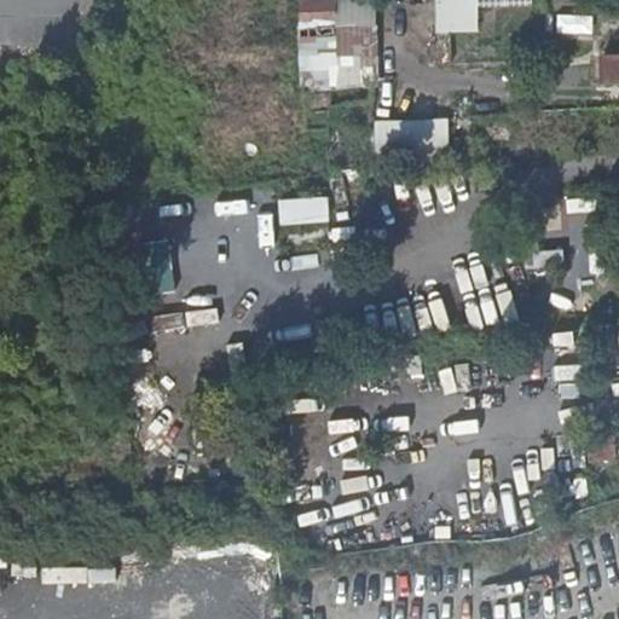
[(325,1),(327,12),(365,11),(364,0),(343,0),(328,1),(325,1)]
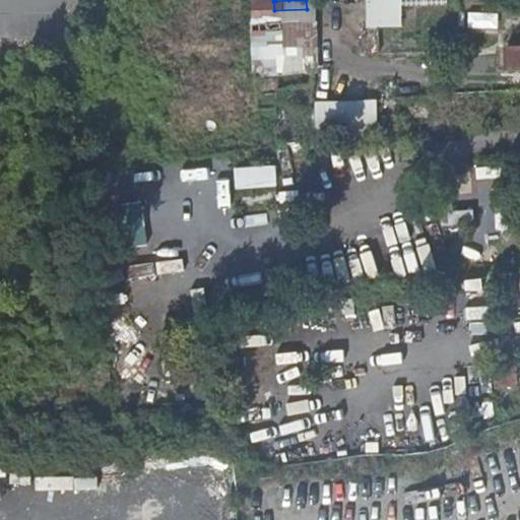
[(366,0),(367,27),(378,27),(379,49),(448,48),(447,0),(366,0)]
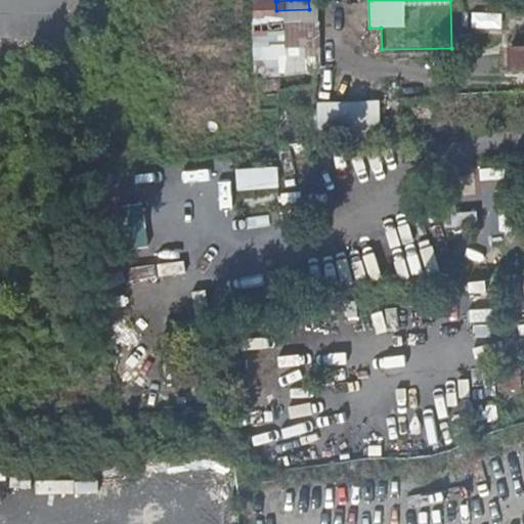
[(275,1),(253,1),(253,3),(254,25),(265,25),(276,25),(276,10),(275,1)]
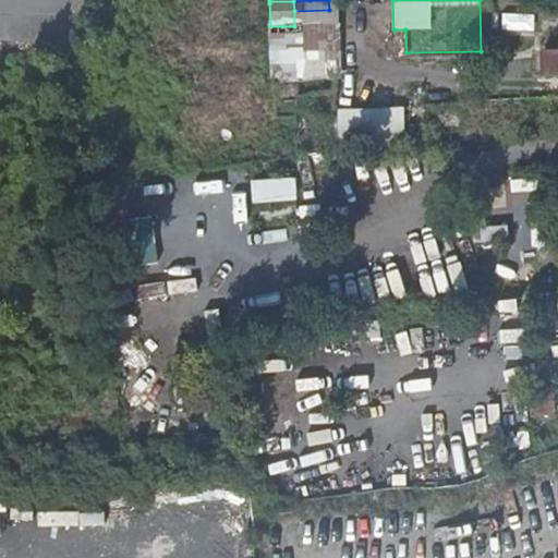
[(270,28),(270,31),(273,68),(283,67),(282,26),(270,26),(270,28)]
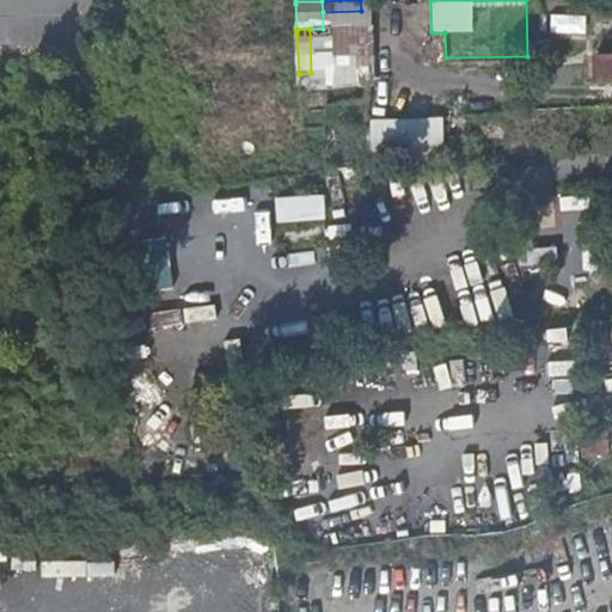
[(611,83),(611,60),(592,61),(593,84),(611,83)]
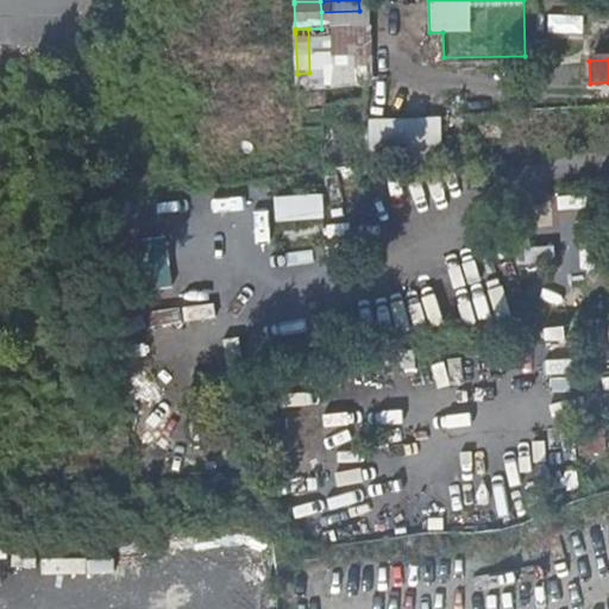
[(443,156),(443,117),(370,118),(370,157),(443,156)]
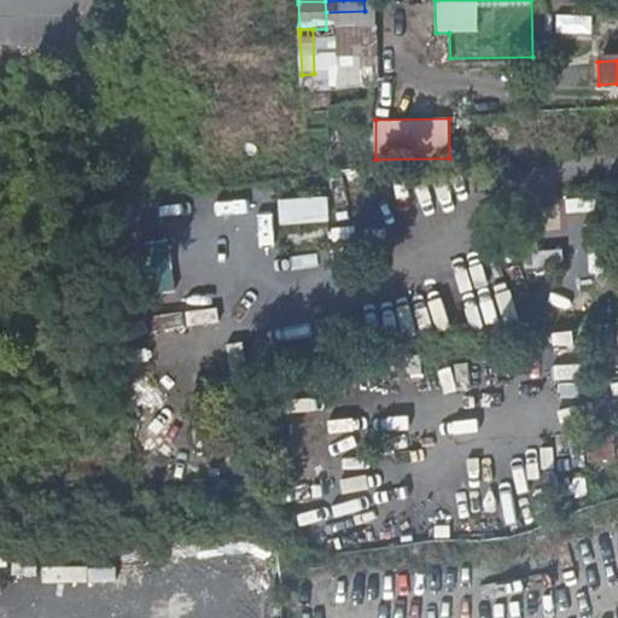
[(357,196),(356,181),(334,184),(334,198),(357,196)]
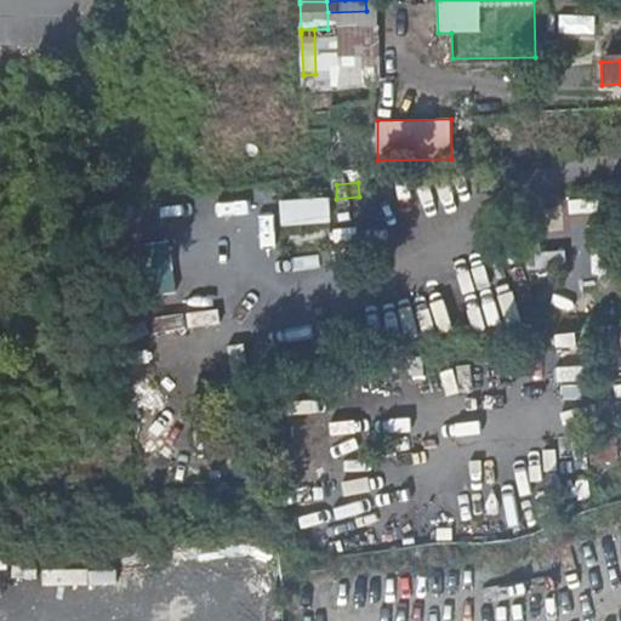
[(611,227),(609,195),(558,198),(559,229),(611,227)]
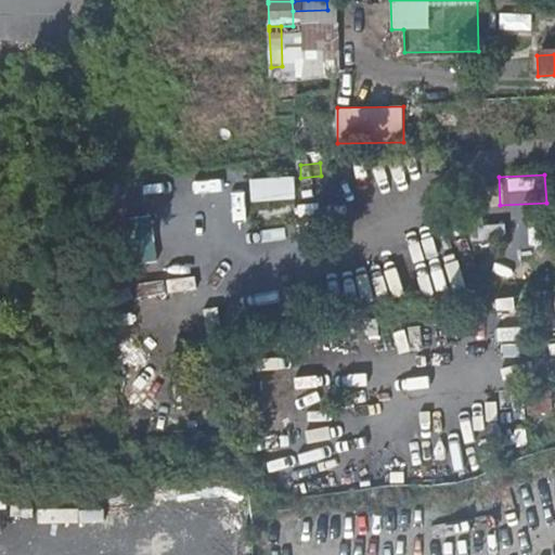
[(257,181),(248,181),(254,226),(296,221),(293,178),(279,179),(257,181)]
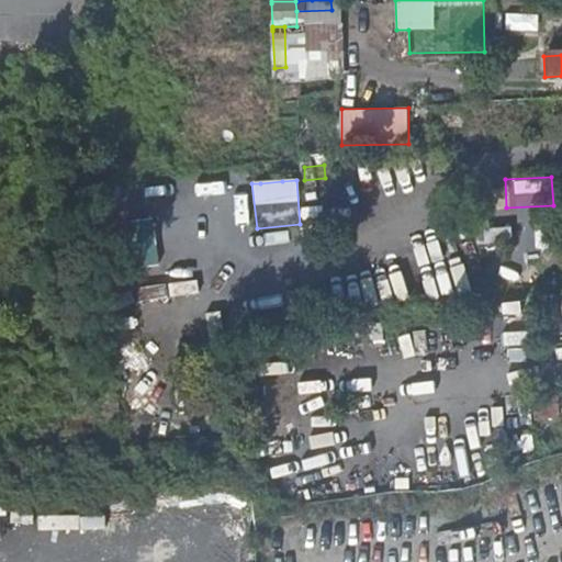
[(480,225),(478,242),(510,245),(513,228),(480,225)]
